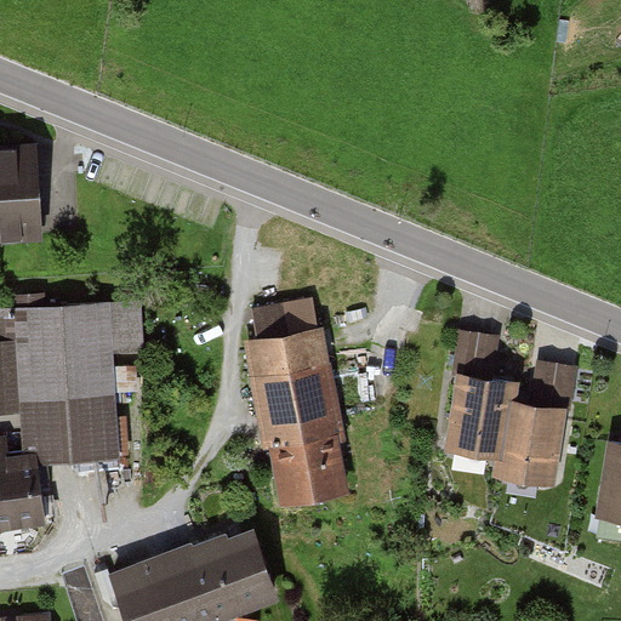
[(0,224),(41,223),(36,147),(0,148),(0,224)]
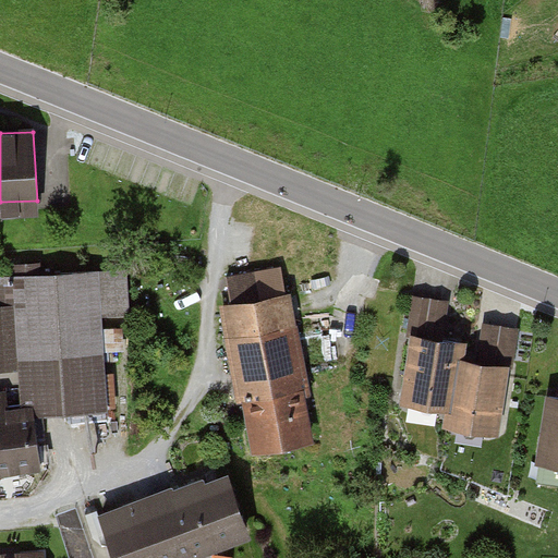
[(0,370),(15,368),(17,415),(105,411),(100,315),(126,314),(124,270),(12,276),(14,305),(0,305),(0,370)]
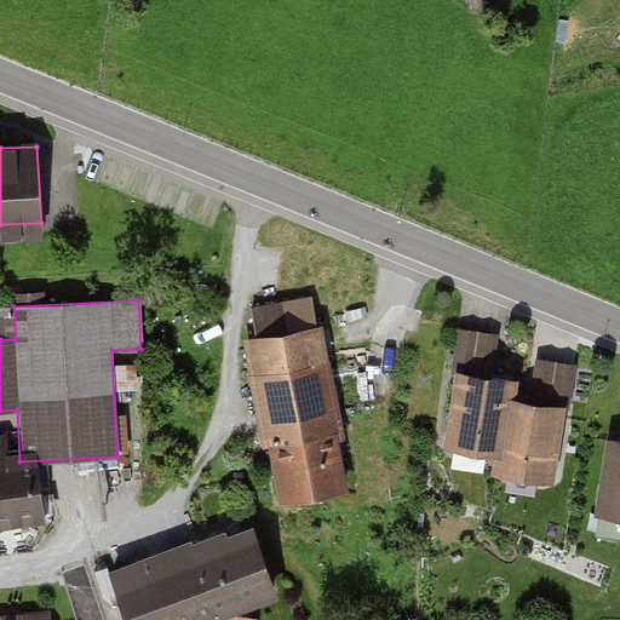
[(351,492),(320,325),(241,339),(274,507),(351,492)]
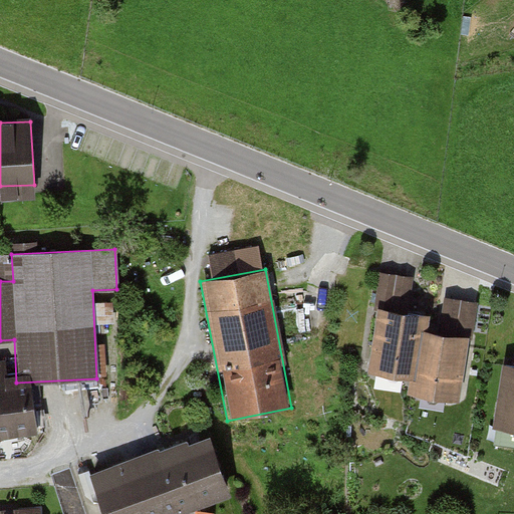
[(417,278),(380,273),(365,370),(407,376),(404,395),(454,403),(460,364),(472,366),(481,304),(449,299),(443,337),(423,334),(426,316),(412,314),(417,278)]
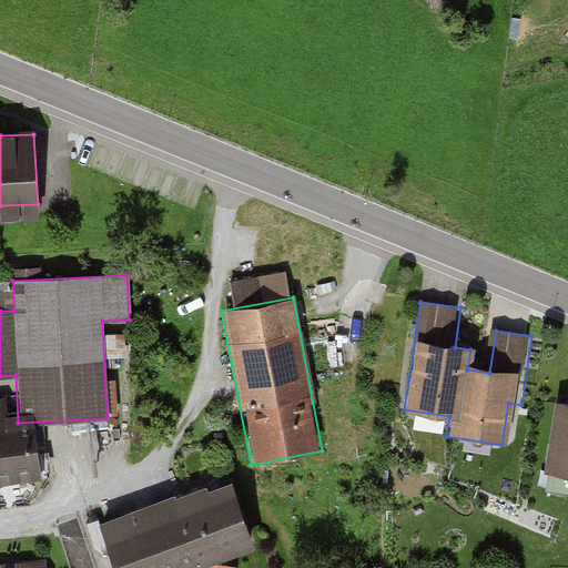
[(0,474),(16,473),(7,398),(0,398),(0,474)]
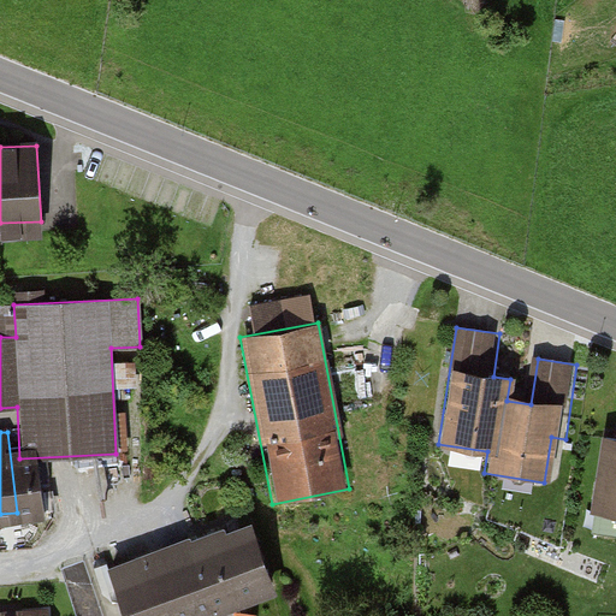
[(615,442),(600,439),(590,515),(615,519),(615,442)]
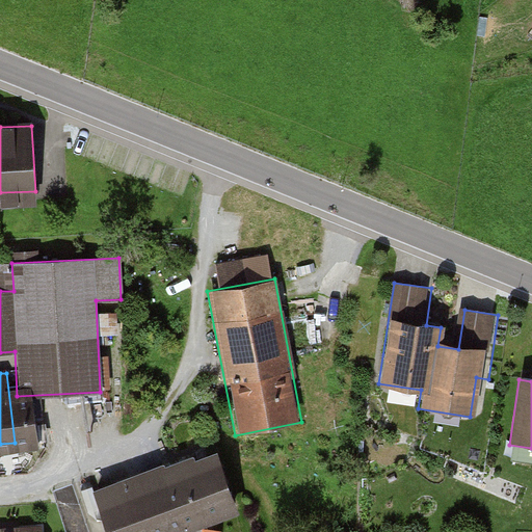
[(171,531),(234,509),(214,455),(92,499),(104,531),(171,531)]
